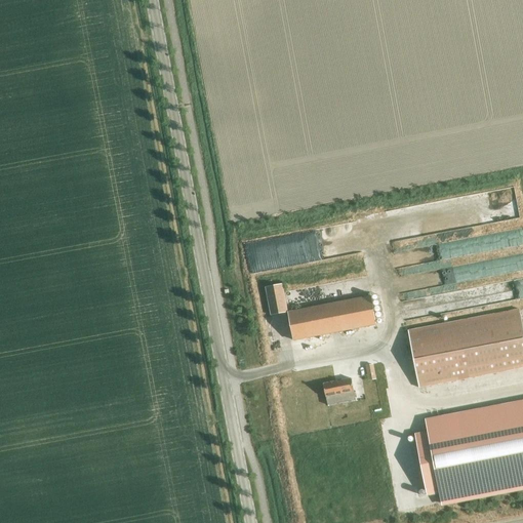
[(410,224),(431,222),(430,213),(409,215),(410,224)]
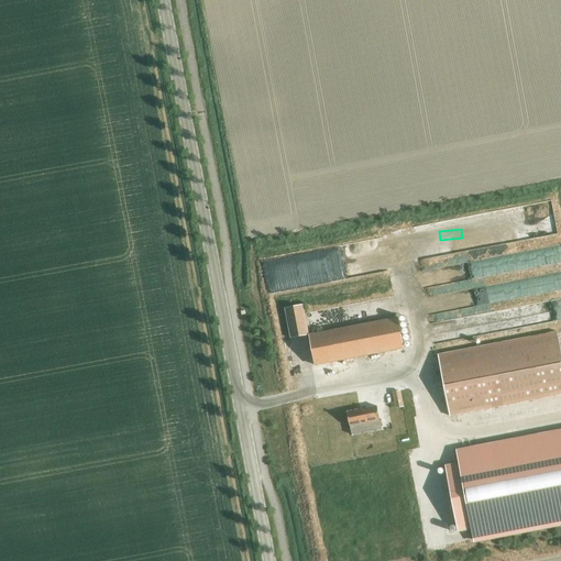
[(560,235),(509,242),(512,257),(560,252),(560,235)]
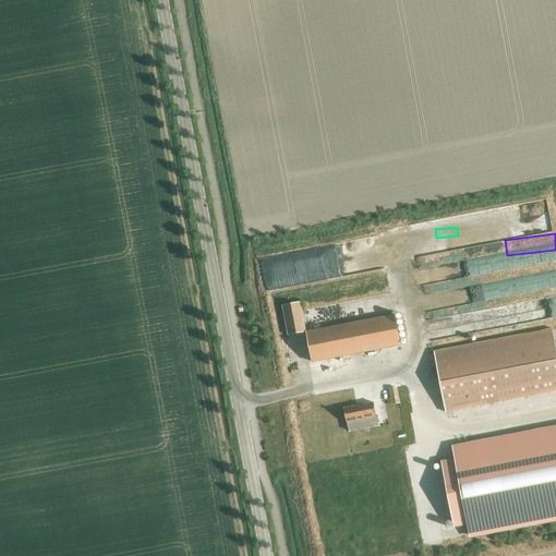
[(298,301),(280,304),(286,334),(303,330),(298,301)]
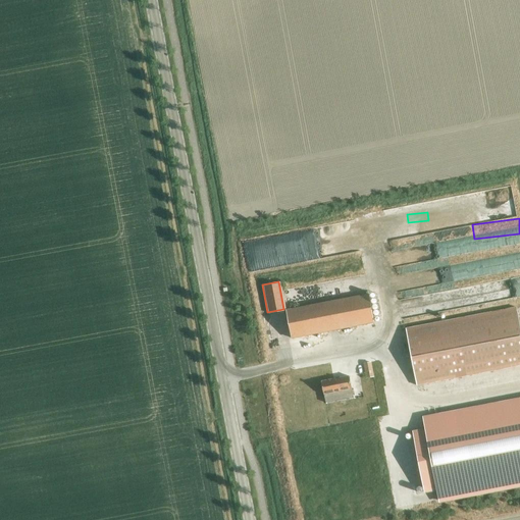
[(284,309),(291,336),(372,321),(366,293),(284,309)]
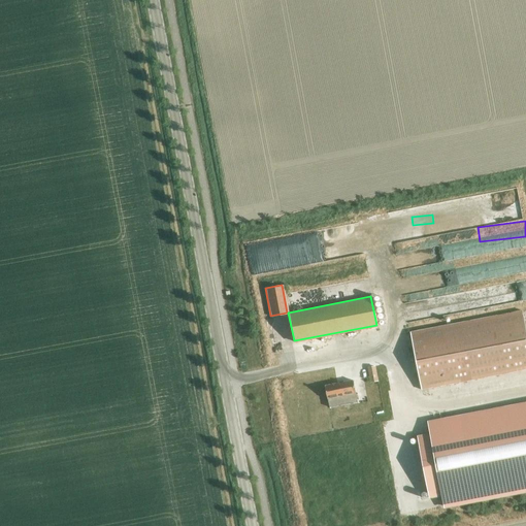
[(525,337),(521,309),(408,331),(420,388),(525,367),(525,337)]
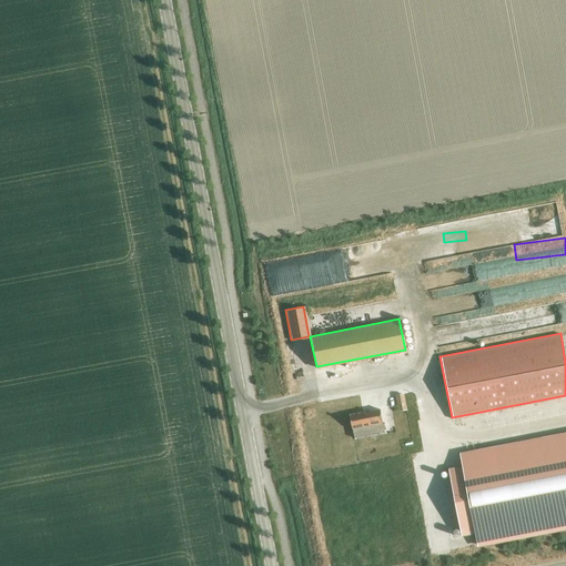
[(361,382),(363,388),(375,385),(374,378),(361,382)]
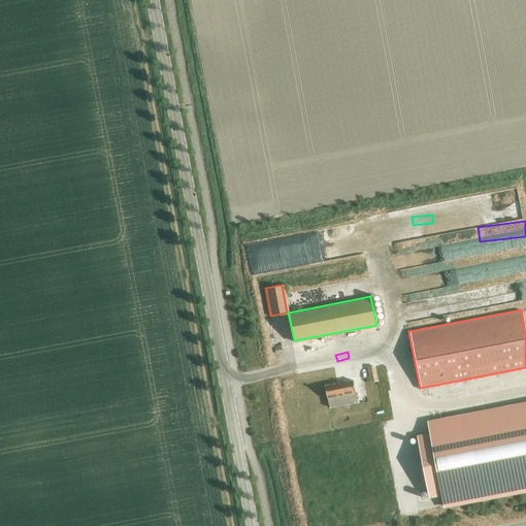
[(369,381),(376,380),(373,365),(366,366),(369,381)]
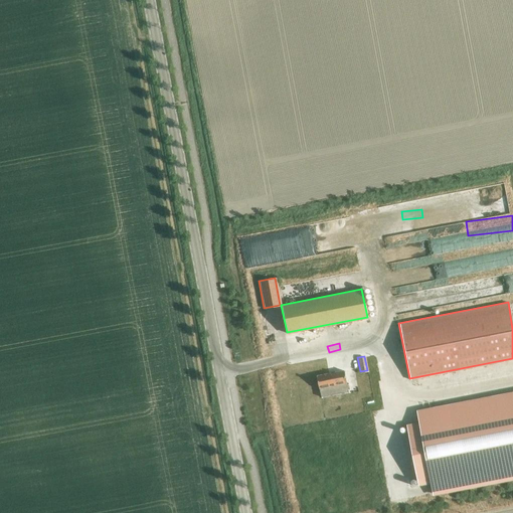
[(318,387),(320,396),(347,390),(343,369),(315,375),(318,387)]
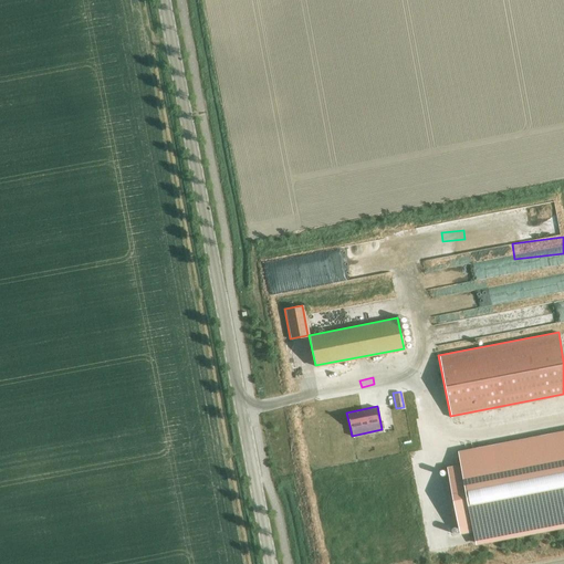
[(404,431),(407,438),(419,434),(417,427),(404,431)]
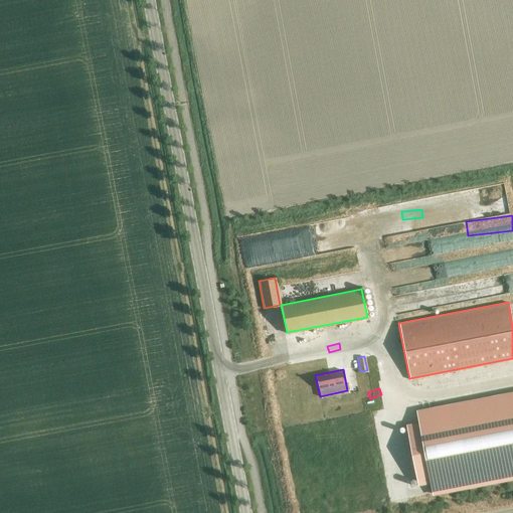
[(417,421),(404,424),(416,485),(429,483),(431,493),(512,476),(512,393),(415,412),(417,421)]
